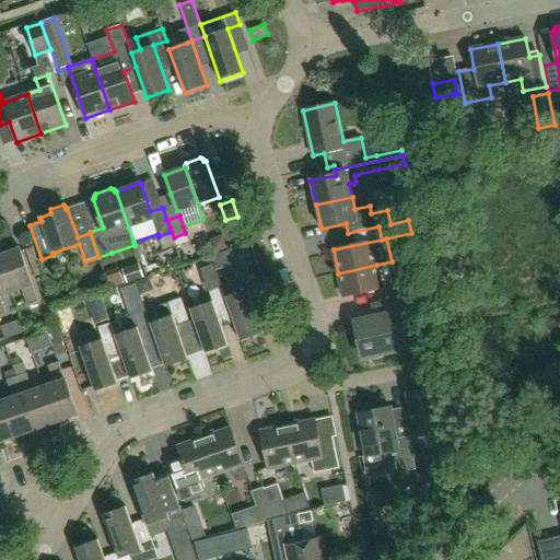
[(20,248),(0,255),(0,261),(11,292),(22,288),(27,305),(37,302),(32,284),(33,284),(20,248)]
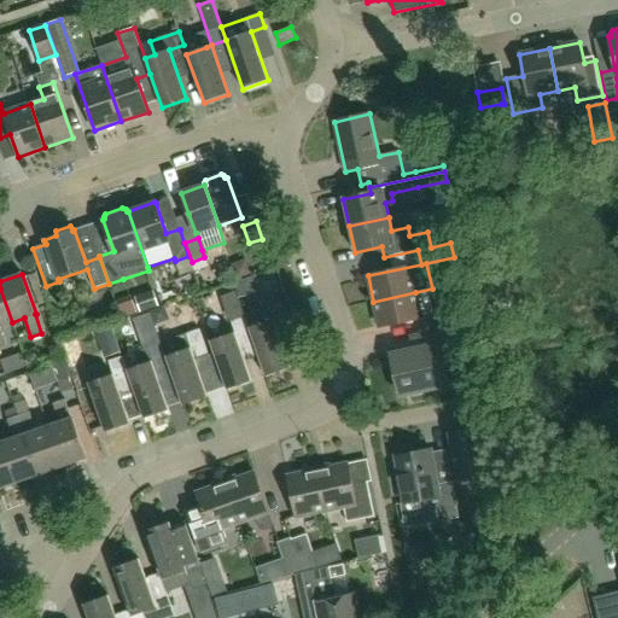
[(0,347),(6,345),(0,327),(0,326),(11,322),(12,322),(0,289),(0,347)]
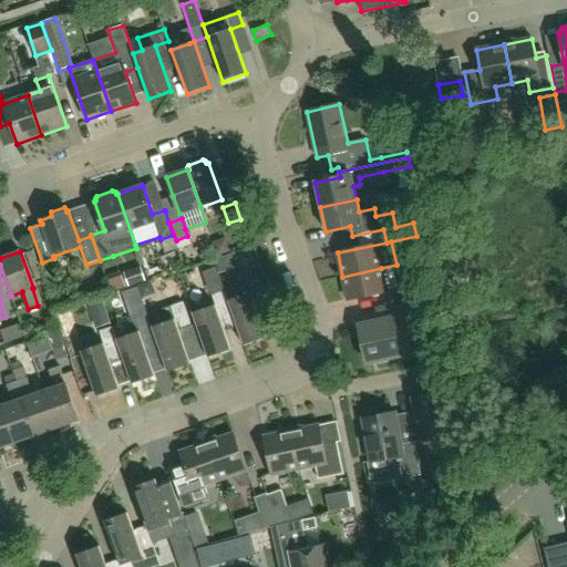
[(141,267),(124,272),(129,287),(146,280),(141,267)]
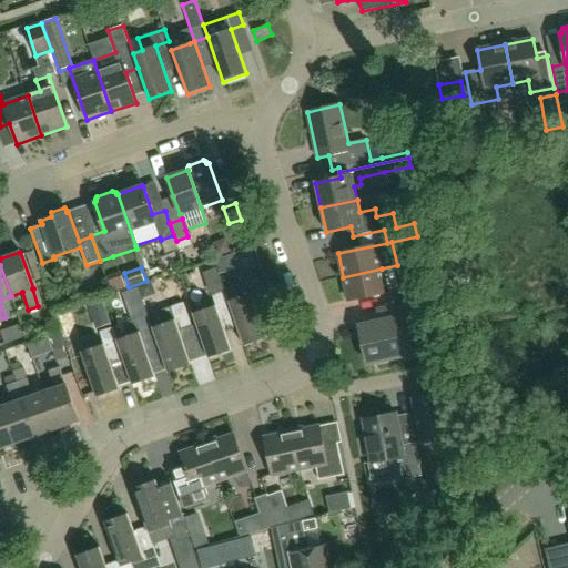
[(348,301),(387,293),(382,269),(343,277),(348,301)]
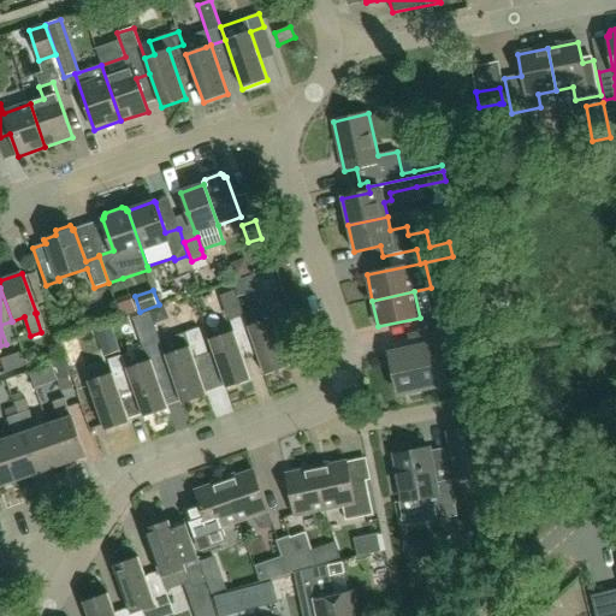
[(282,301),(268,306),(243,313),(255,347),(265,375),(290,367),(283,348),(296,343),(286,314),(282,301)]
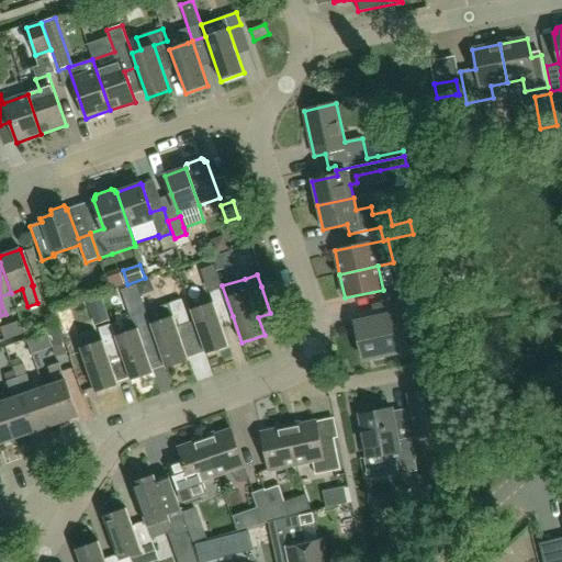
[(420,323),(414,296),(426,293),(423,280),(393,287),(396,301),(395,301),(398,315),(357,324),(363,358),(407,349),(402,327),(420,323)]
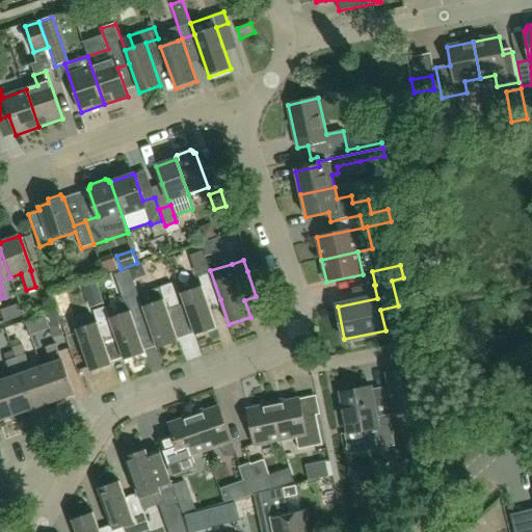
[(220,299),(210,270),(198,274),(203,287),(181,294),(195,336),(217,328),(208,303),(220,299)]
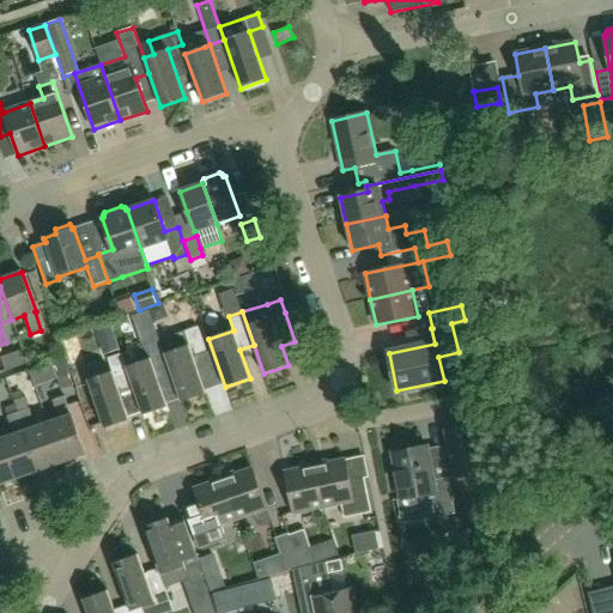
[(176,350),(164,354),(171,374),(181,402),(206,394),(196,365),(210,360),(198,327),(184,332),(171,337),(176,350)]
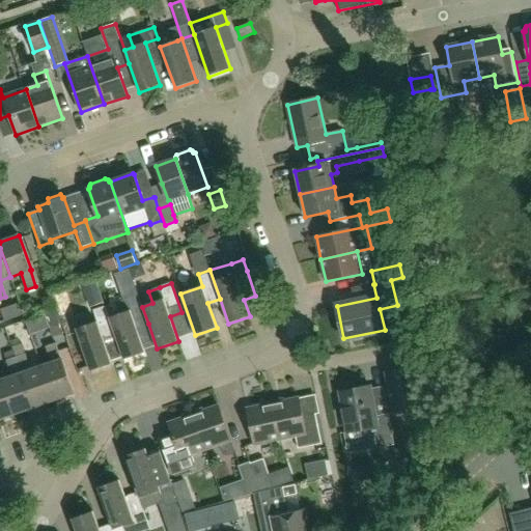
[(137,328),(148,324),(142,307),(138,296),(116,303),(120,314),(109,317),(115,335),(123,360),(145,353),(137,328)]
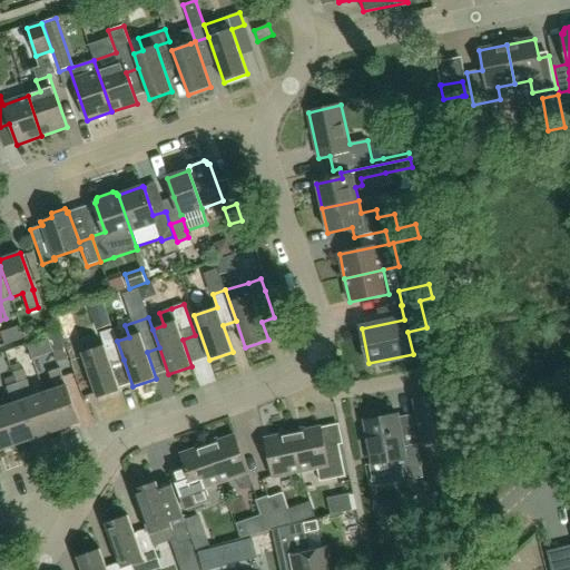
[(124,360),(117,341),(112,330),(100,334),(105,345),(81,354),(97,399),(120,391),(110,364),(124,360)]
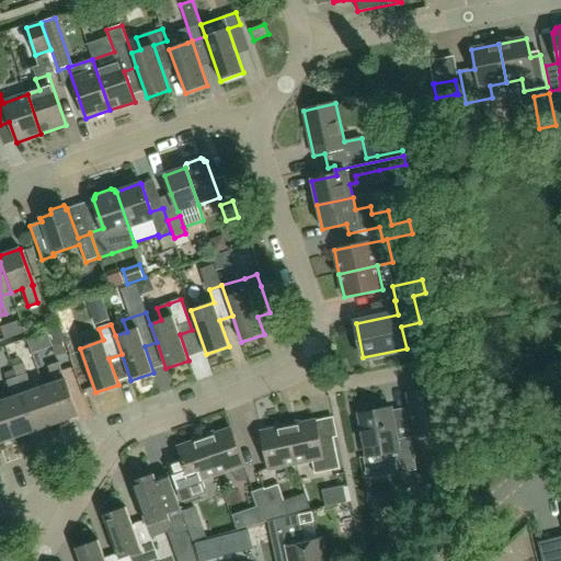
[(56,423),(78,415),(66,380),(65,380),(59,363),(48,366),(54,384),(44,388),(56,423)]
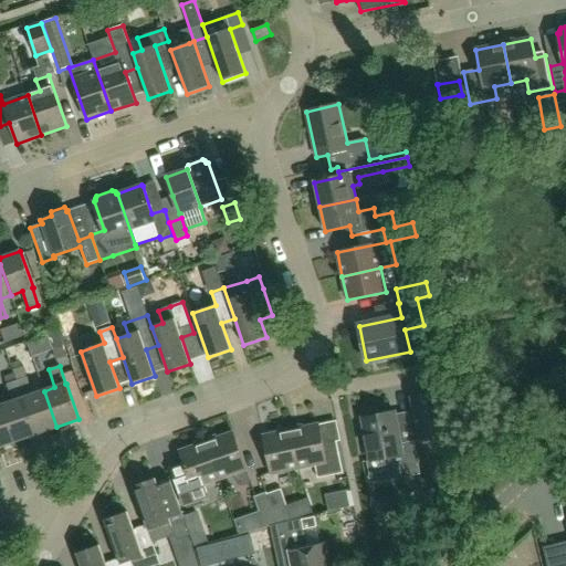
[(35,435),(56,427),(44,391),(33,395),(27,377),(17,380),(35,435)]
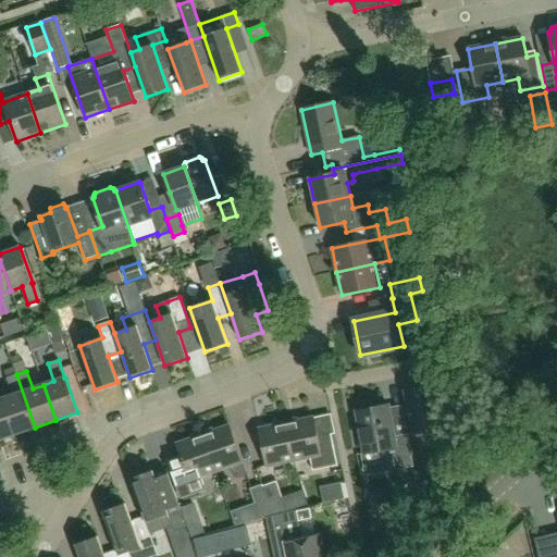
[(14,435),(35,428),(16,374),(7,379),(12,395),(1,399),(14,435)]
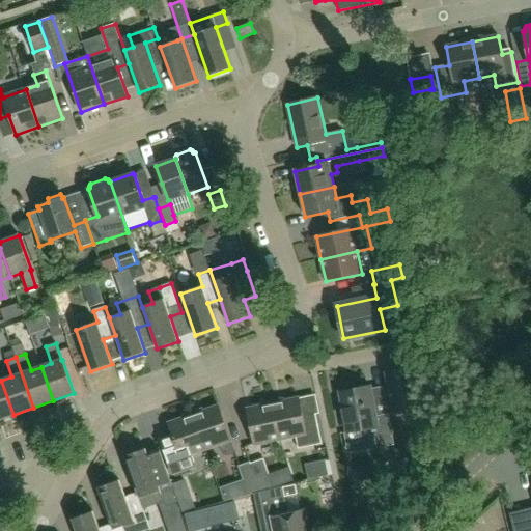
[(417,366),(386,372),(394,413),(411,410),(414,430),(442,424),(436,393),(422,396),(417,366)]
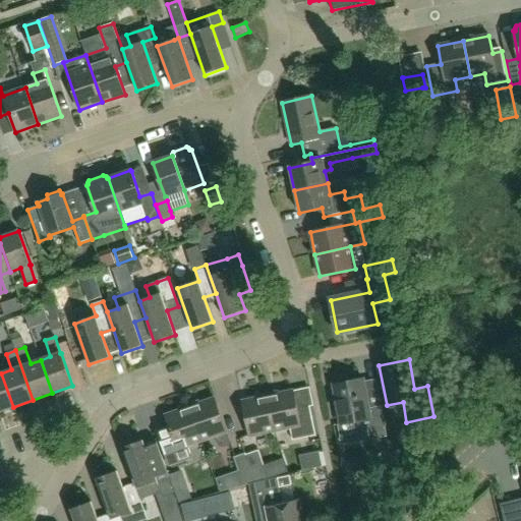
[(0,411),(13,407),(1,373),(0,373),(0,411)]
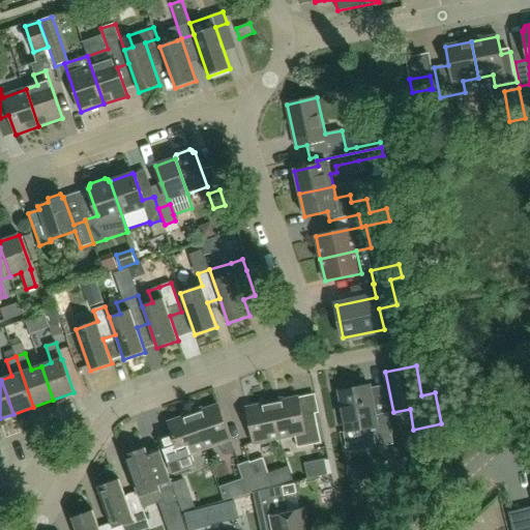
[(343,387),(343,390),(339,391),(346,431),(343,431),(347,452),(366,449),(393,444),(387,413),(375,415),(370,386),(365,386),(364,383),(343,387)]
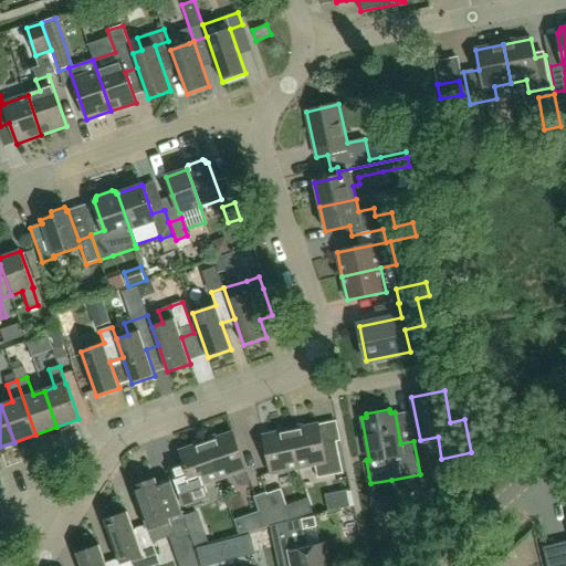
[(317,479),(343,473),(336,441),(323,444),(318,425),(291,430),(299,469),(315,465),(317,479)]
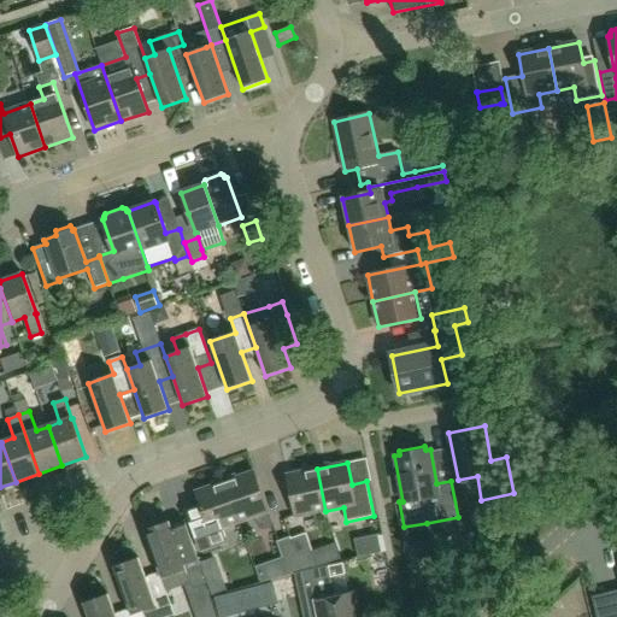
[(325,511),(317,469),(286,475),(295,517),(325,511)]
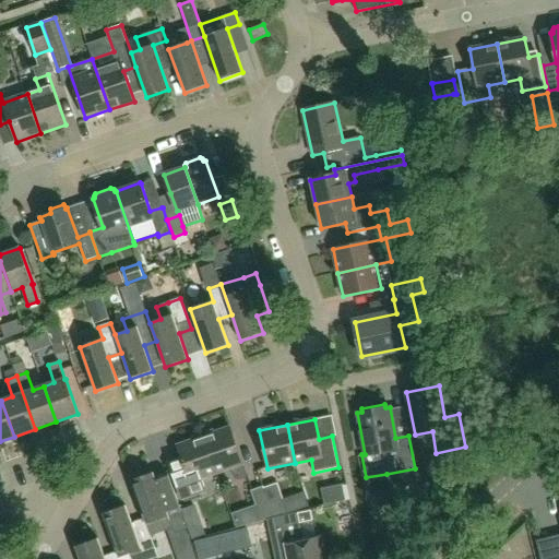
[(203,437),(216,473),(230,468),(234,478),(239,480),(247,477),(242,464),(230,427),(203,437)]
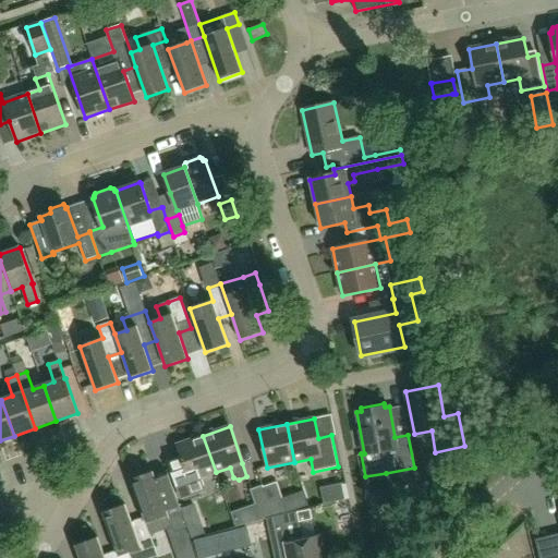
[(180,457),(167,461),(170,469),(181,498),(205,490),(201,477),(216,472),(203,436),(177,445),(180,457)]
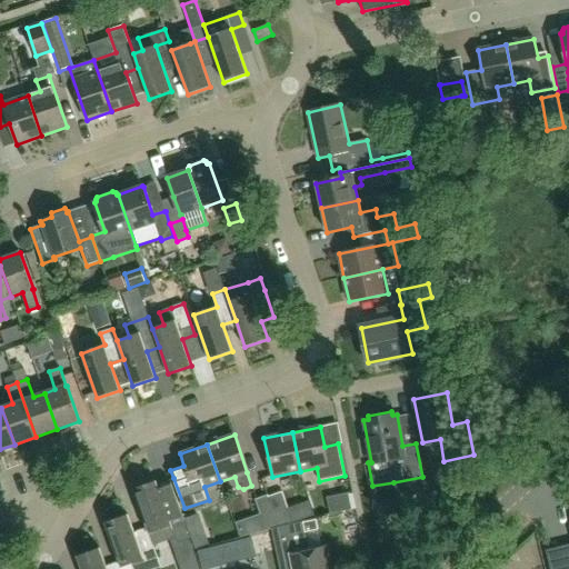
[(133,489),(147,528),(149,535),(153,546),(176,538),(178,543),(190,539),(186,527),(182,517),(179,505),(170,480),(158,485),(157,481),(133,489)]
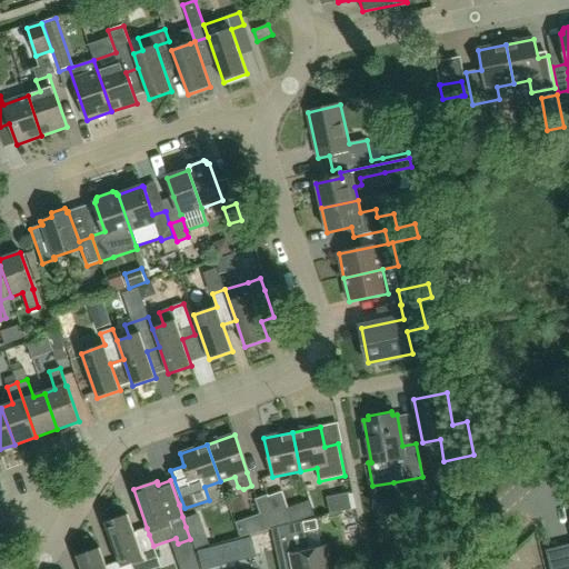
[(271,529),(293,523),(282,492),(268,497),(268,496),(256,500),(266,531),(271,529)]
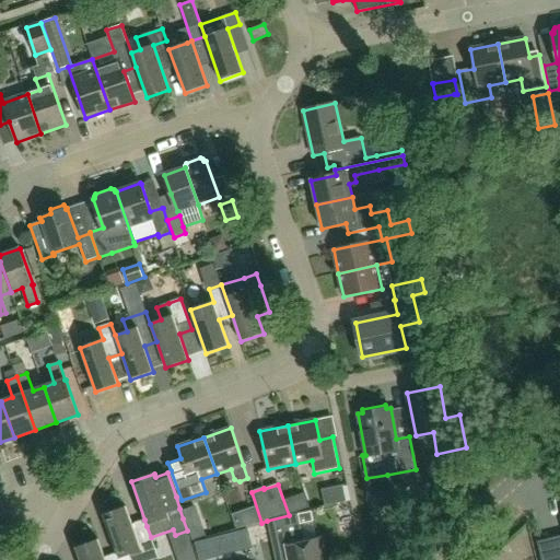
[(131,559),(153,559),(158,559),(153,546),(141,551),(126,506),(103,515),(118,559),(130,555),(131,559)]
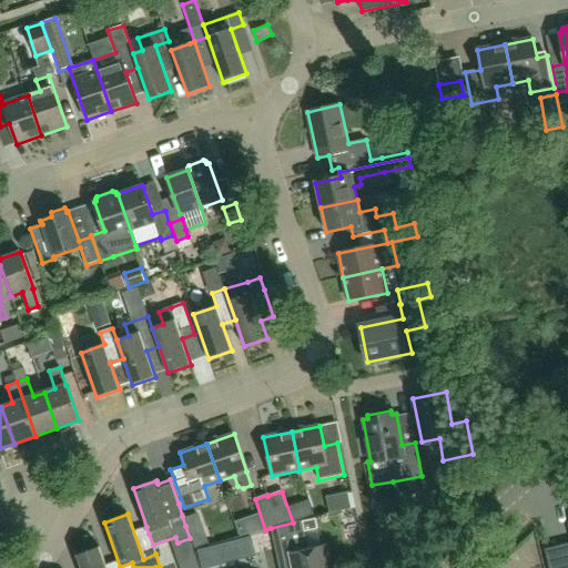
[(293,523),(271,528),(279,567),(328,567),(324,547),(322,547),(307,550),(304,533),(317,529),(315,518),(293,523)]
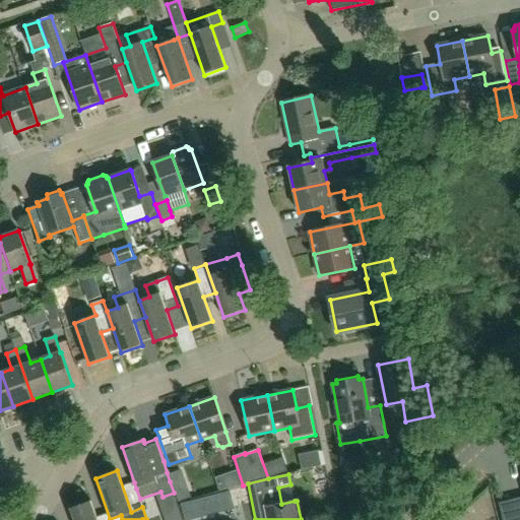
[(519,519),(519,497),(498,504),(502,519),(519,519)]
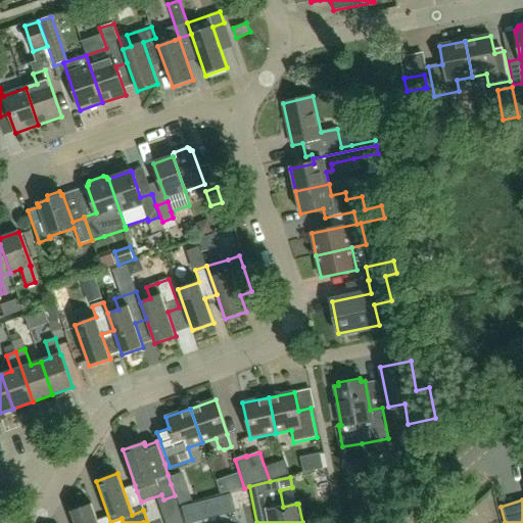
[(70,512),(74,522),(98,522),(92,505),(70,512)]
